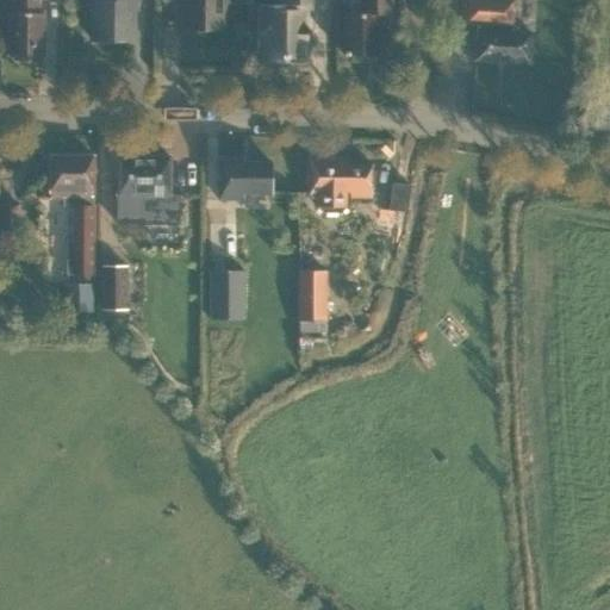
[(41,13),(37,13),(36,0),(13,0),(13,13),(8,13),(8,55),(13,55),(13,60),(26,60),(26,55),(41,55),(41,13)]
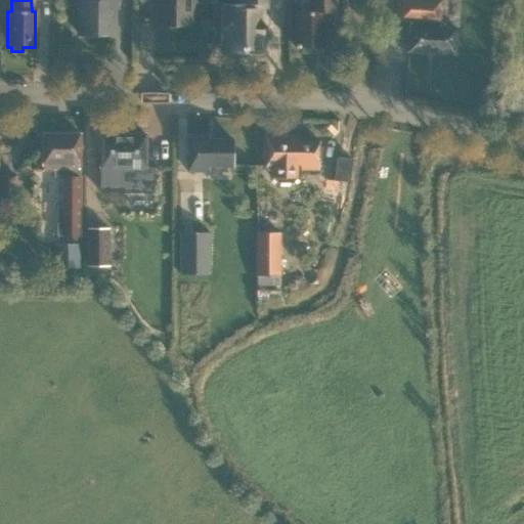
[(114,8),(119,8),(118,0),(73,0),(74,12),(79,12),(79,35),(113,35),(114,8)]
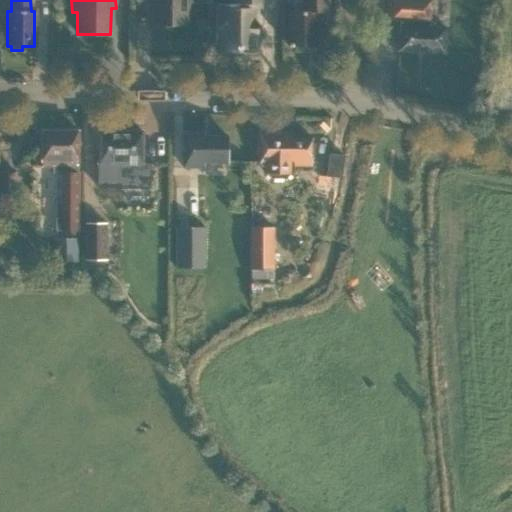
[(153,0),(153,25),(187,25),(187,2),(190,2),(189,0),(153,0)]
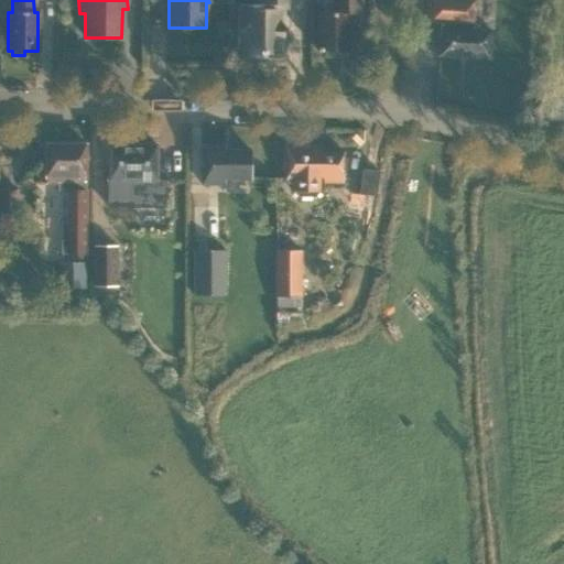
[(283,25),(286,25),(286,0),(263,0),(263,8),(238,8),(238,31),(241,31),(241,52),(282,53),(283,25)]
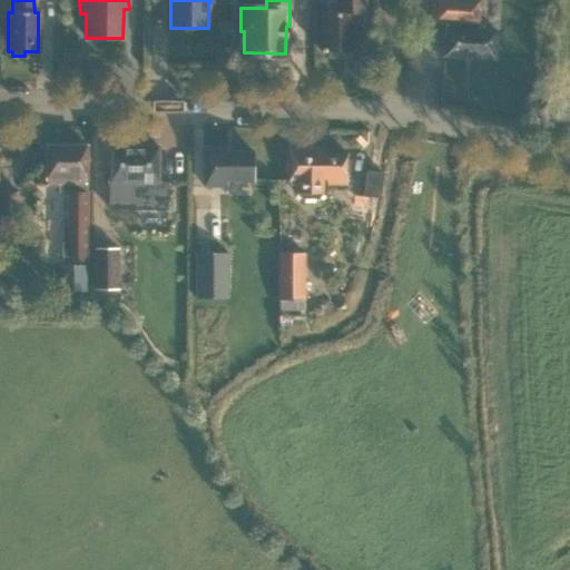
[(354,13),(363,13),(362,0),(336,0),(336,12),(321,12),(321,51),(327,51),(328,55),(338,55),(341,51),(351,51),(352,29),(354,27),(354,13)]
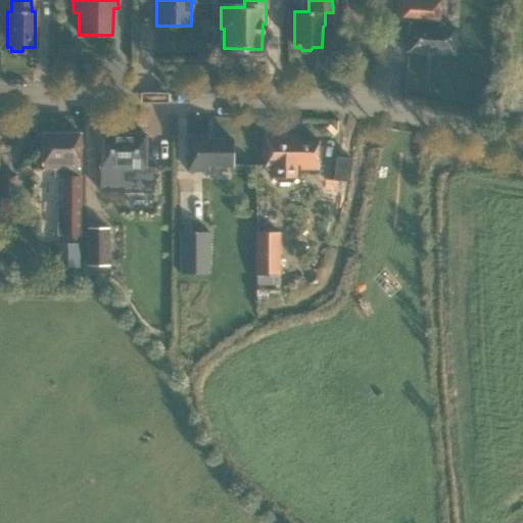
[(407,51),(453,54),(455,28),(438,27),(439,0),(395,0),(394,20),(409,21),(407,51)]
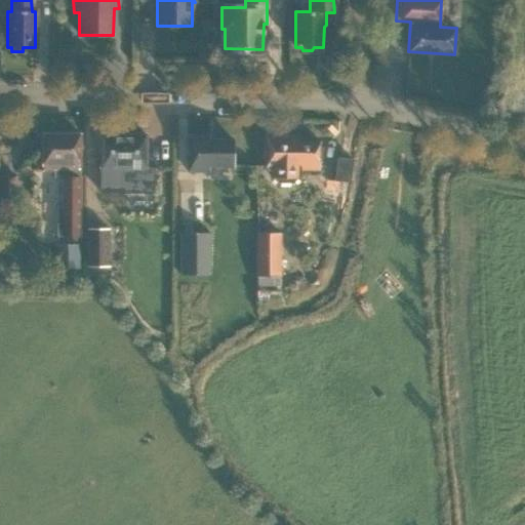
[(57,236),(79,236),(79,134),(42,134),(42,170),(53,170),(53,177),(62,177),(62,206),(57,206),(57,236)]
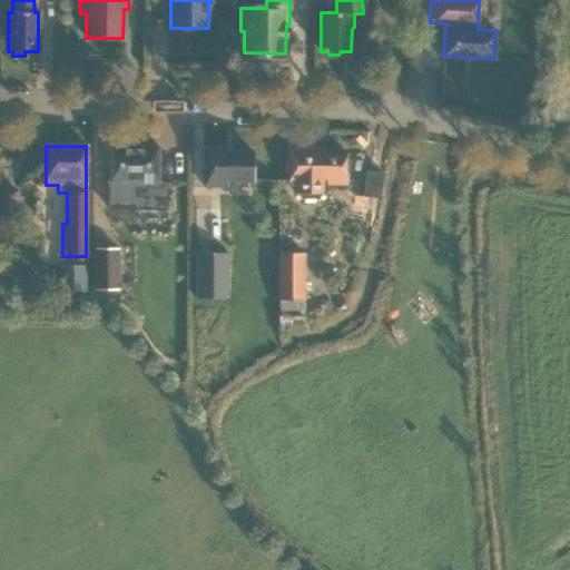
[(139,204),(157,204),(157,183),(158,146),(108,146),(108,183),(97,183),(97,239),(125,241),(125,210),(129,210),(130,190),(139,190),(139,204)]
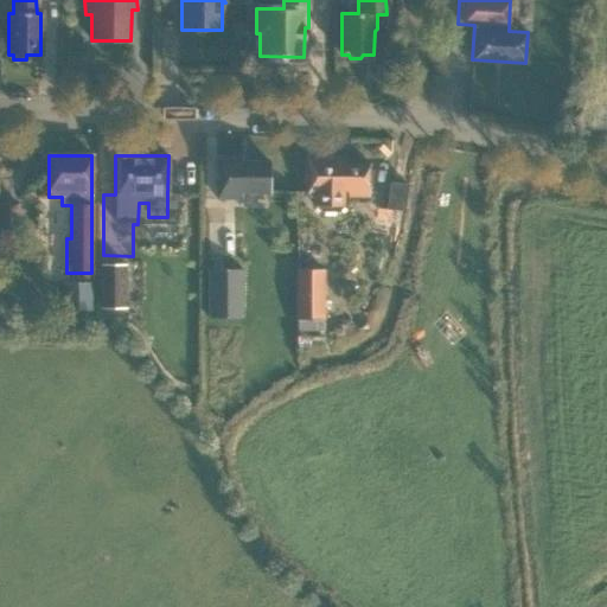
[(241,155),(217,155),(217,199),(241,199),(241,193),(268,193),(268,161),(241,161),(241,155)]
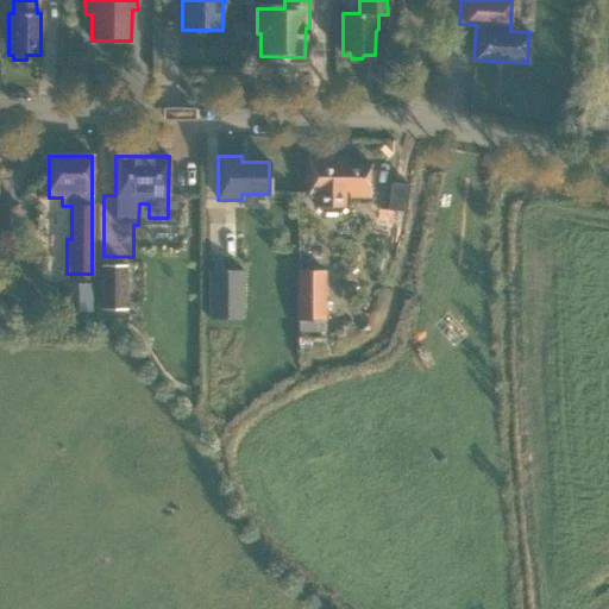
[(368,196),(368,164),(340,164),(340,157),(307,157),(307,196),(315,196),(315,206),(324,211),(339,211),(345,206),(347,201),(347,196),(368,196)]
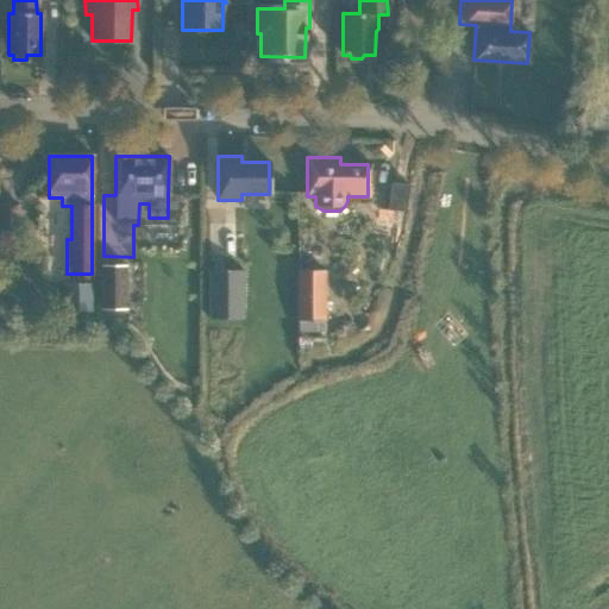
[(407,209),(409,184),(390,182),(388,207),(406,209),(407,209)]
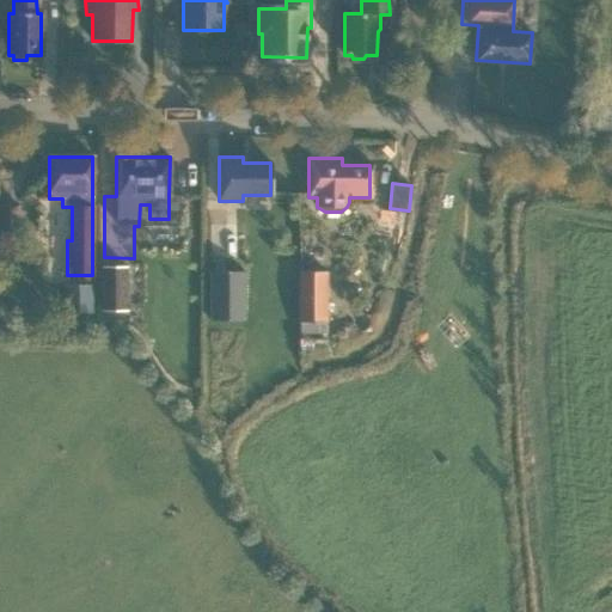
[(213,257),(252,257),(252,221),(213,221),(213,257)]
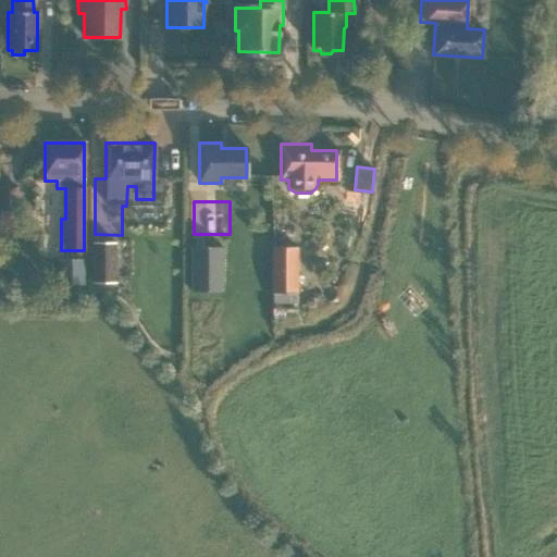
[(93,243),(93,284),(116,284),(116,243),(93,243)]
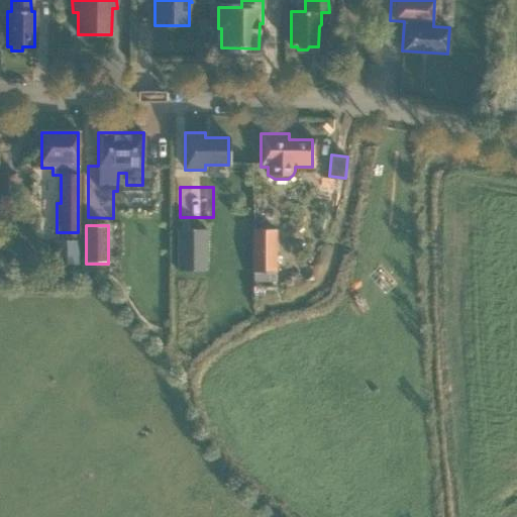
[(276,229),(251,229),(251,272),(253,272),(276,272),(276,229)]
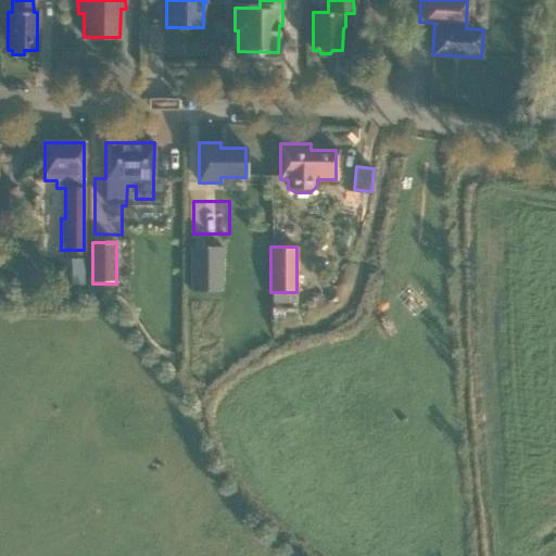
[(224,248),(191,248),(190,291),(223,292),(224,248)]
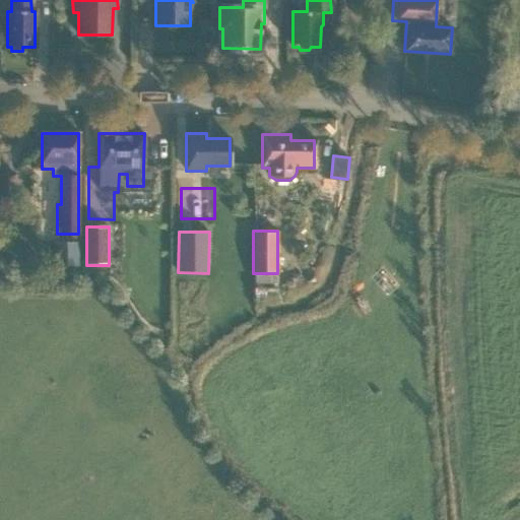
[(79,265),(78,242),(54,242),(54,265),(79,265)]
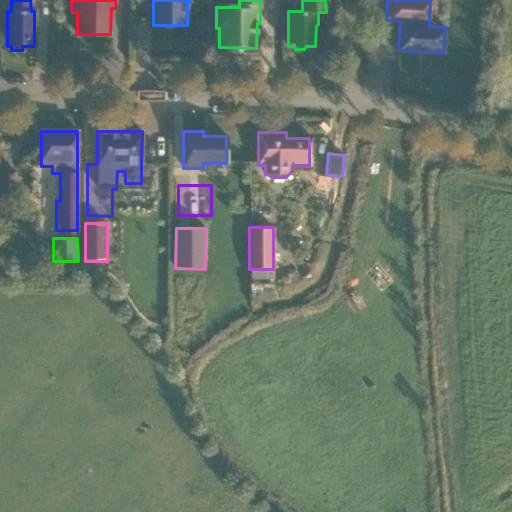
[(251,269),(250,279),(273,279),(273,269),(251,269)]
